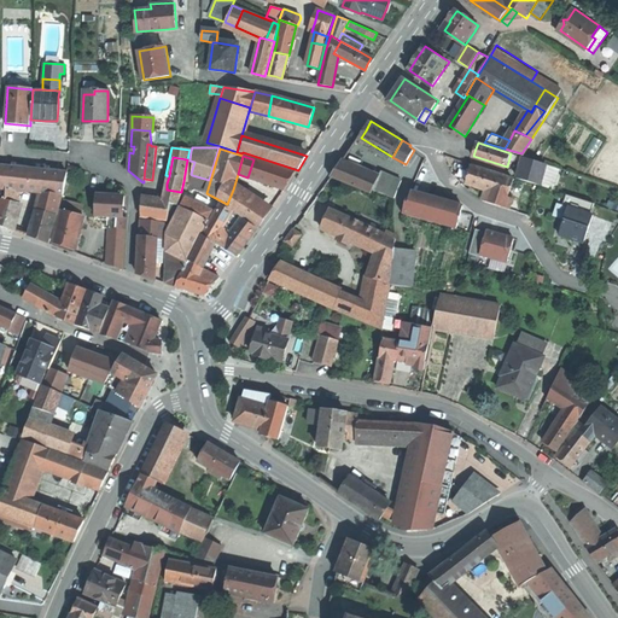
[(519,178),(542,184),(547,163),(525,157),(519,178)]
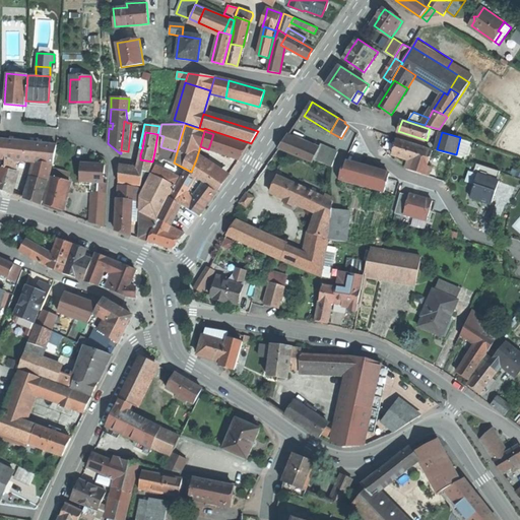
[(219,153),(239,160),(243,153),(248,145),(232,140),(223,137),(214,133),(213,134),(208,149),(213,151),(219,153)]
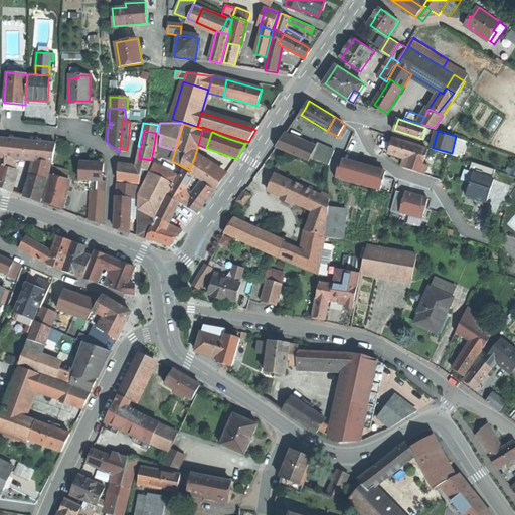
[(162,135),(158,134),(156,133),(153,151),(158,152),(160,146),(159,145),(162,135)]
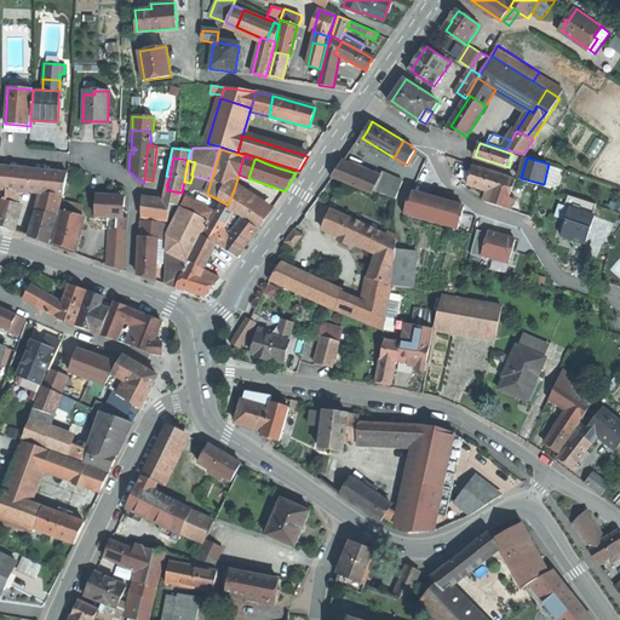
[(343,164),(333,178),(375,195),(377,191),(380,181),(343,164)]
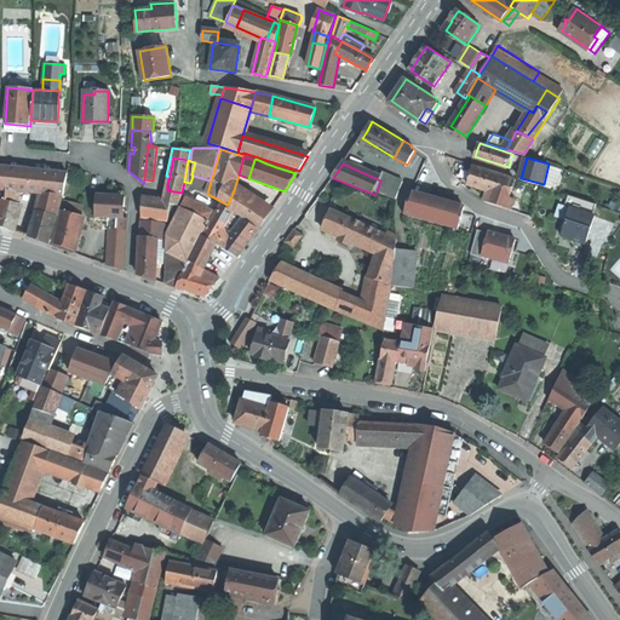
[(516,181),(475,166),(472,173),(469,184),(489,191),(510,197),(516,181)]
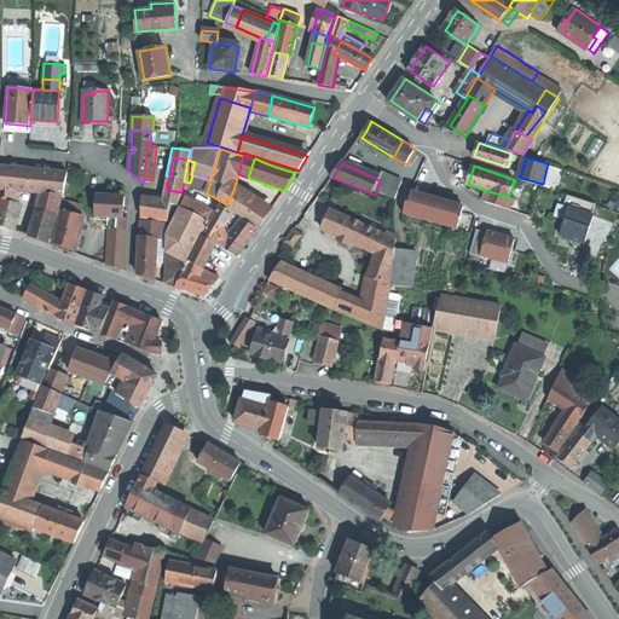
[(0,189),(9,190),(9,192),(13,192),(13,191),(17,169),(0,168),(0,189)]
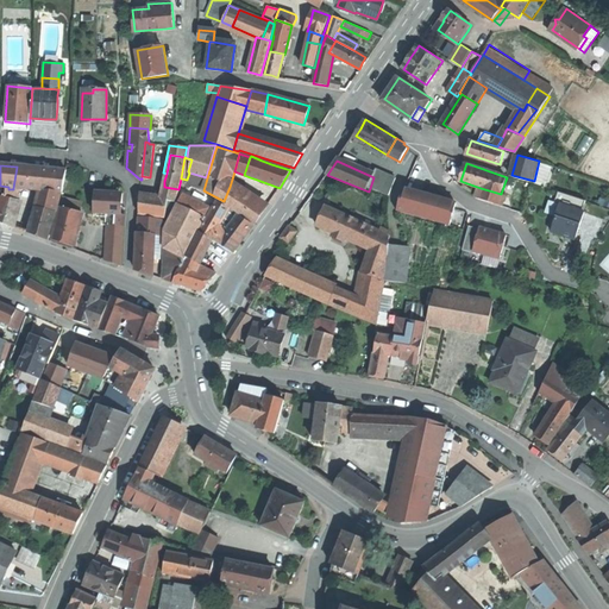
[(62,193),(67,171),(50,170),(17,167),(13,188),(19,188),(41,190),(62,193)]
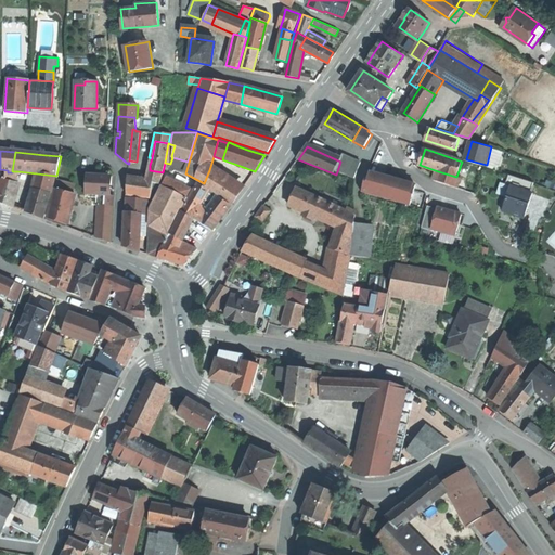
[(345,154),(340,162),(337,171),(357,178),(364,163),(345,154)]
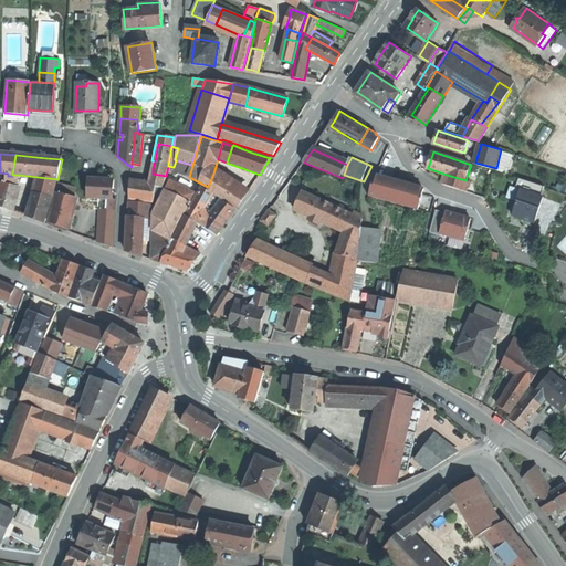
[(176,160),(174,167),(173,170),(188,176),(191,165),(176,160)]
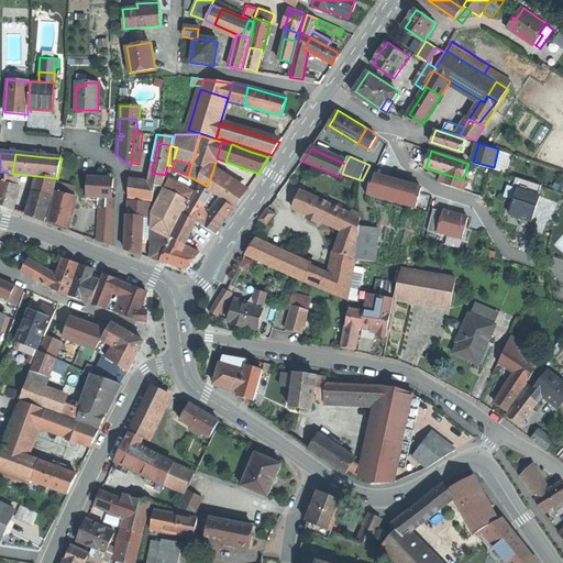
[(155,186),(163,187),(165,175),(152,173),(148,185),(155,186)]
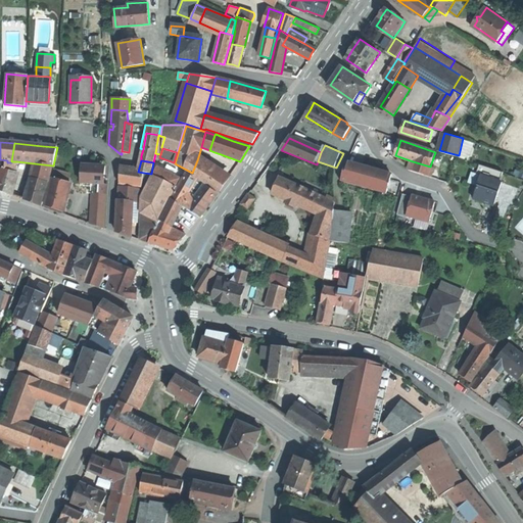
[(204,184),(218,193),(223,187),(228,180),(197,160),(192,173),(191,175),(197,179),(204,184)]
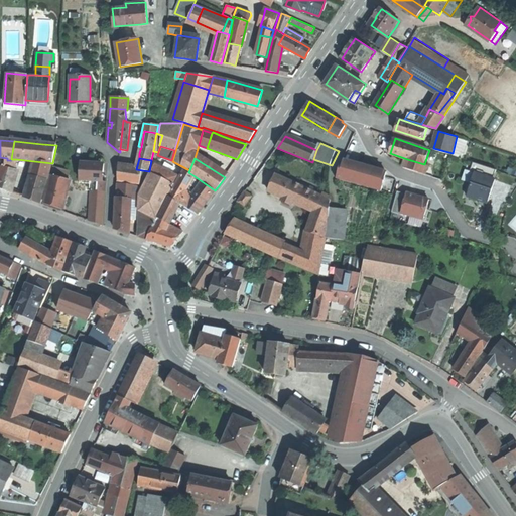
[(15,169),(16,159),(11,159),(11,160),(7,160),(6,167),(15,169)]
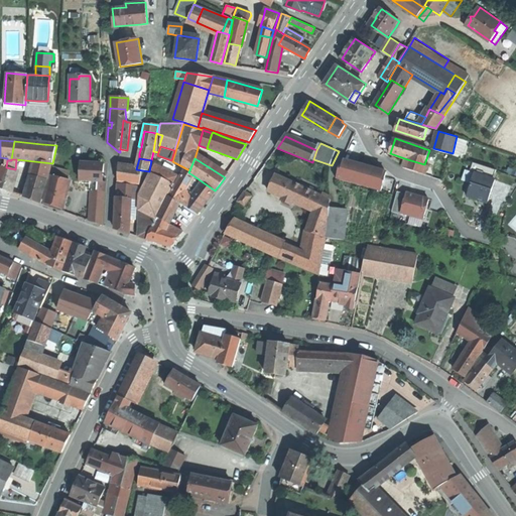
[(427,165),(424,164),(407,159),(404,167),(425,173),(427,165)]
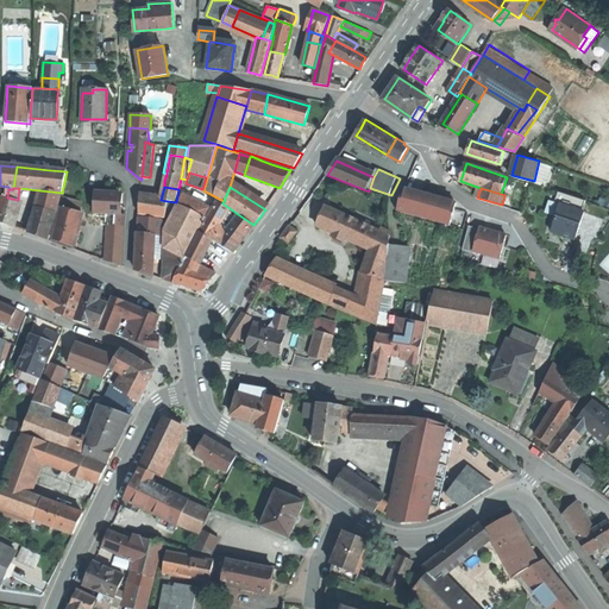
[(401,195),(397,211),(450,226),(457,203),(405,189),(401,195)]
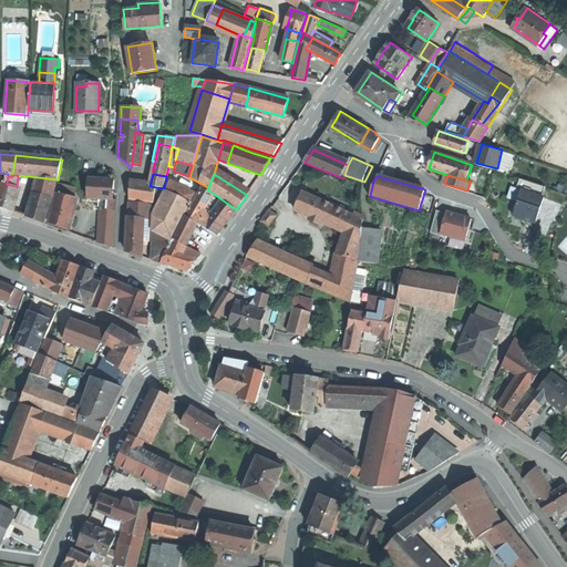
[(52,198),(58,179),(38,177),(33,193),(52,198)]
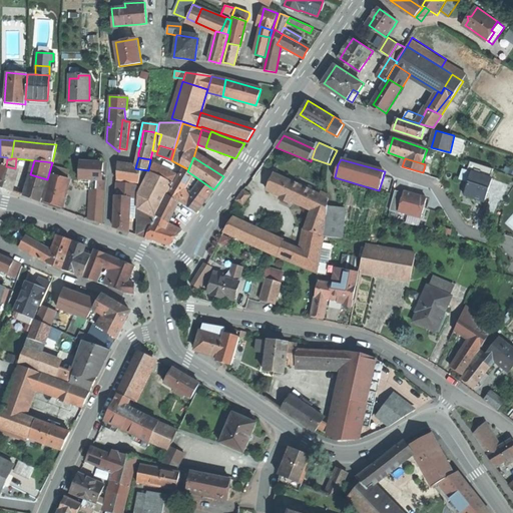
[(102,174),(103,163),(80,162),(79,179),(91,180),(91,184),(105,184),(105,180),(101,180),(101,177),(101,174),(102,174)]
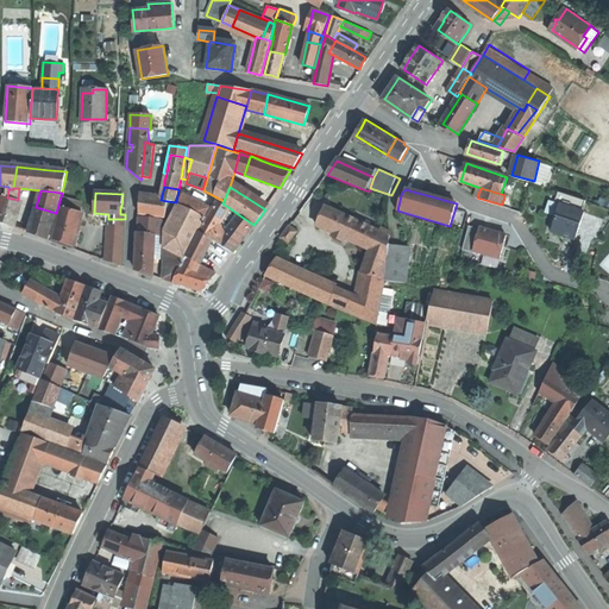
[(179,205),(206,218),(211,208),(183,195),(179,205)]
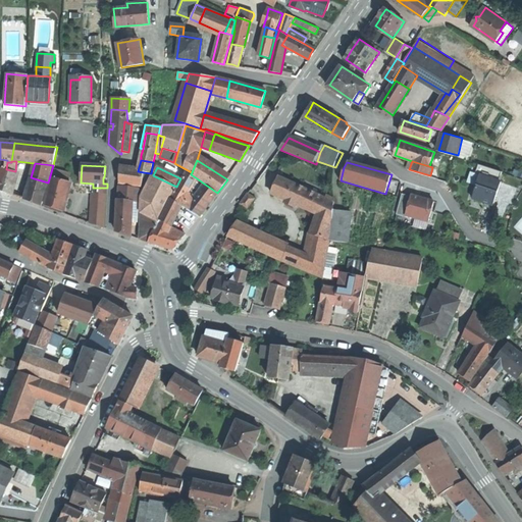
[(0,190),(2,191),(10,194),(15,175),(15,171),(6,169),(1,168),(0,172),(0,190)]
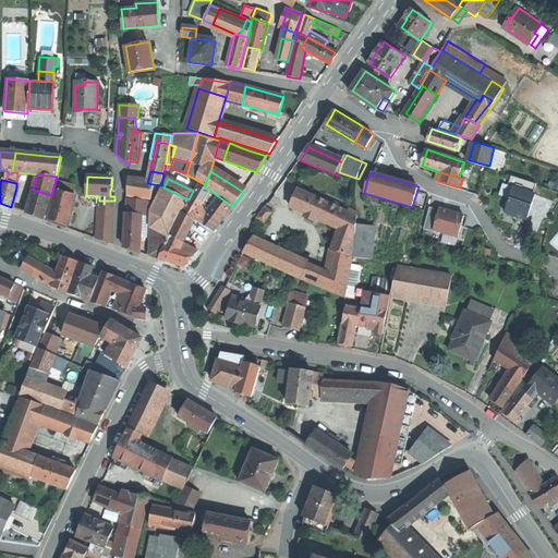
[(152,199),(154,184),(147,183),(128,180),(128,196),(152,199)]
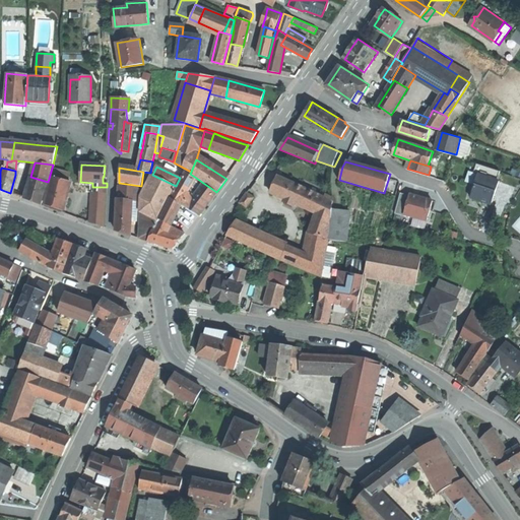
[(57,171),(55,178),(67,181),(69,174),(57,171)]
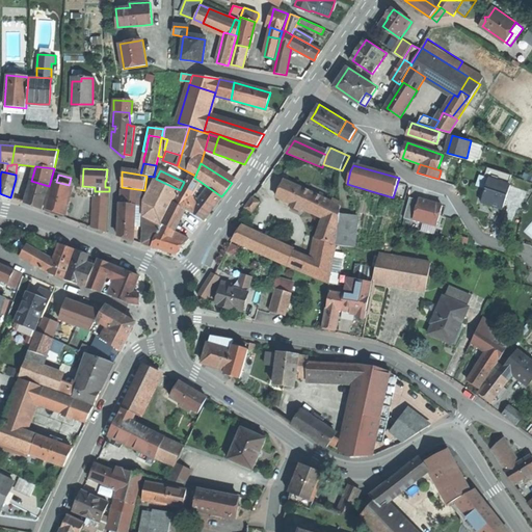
[(175,203),(184,209),(191,197),(193,193),(201,182),(194,178),(190,175),(175,203)]
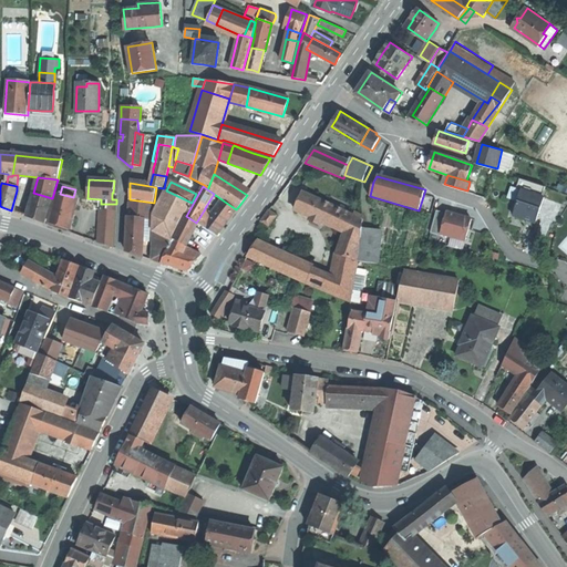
[(545,197),(522,189),(517,202),(518,202),(514,216),(528,220),(536,223),(540,209),(545,197)]
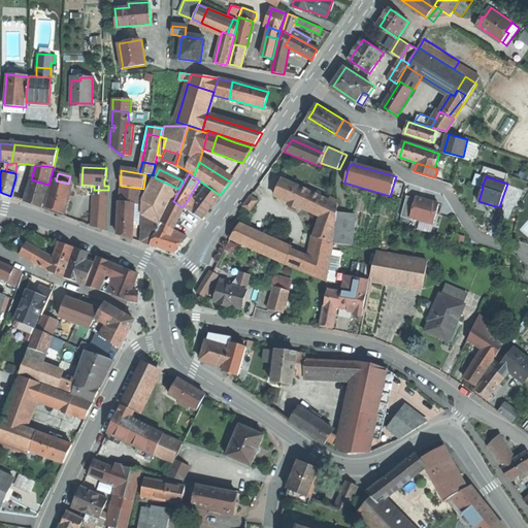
[(161,223),(178,189),(155,177),(142,200),(142,219),(141,241),(151,244),(161,223)]
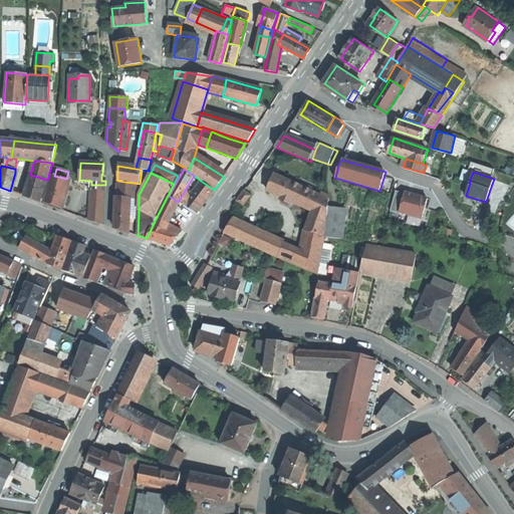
[(271,182),(268,190),(303,205),(310,189),(275,173),(271,182)]
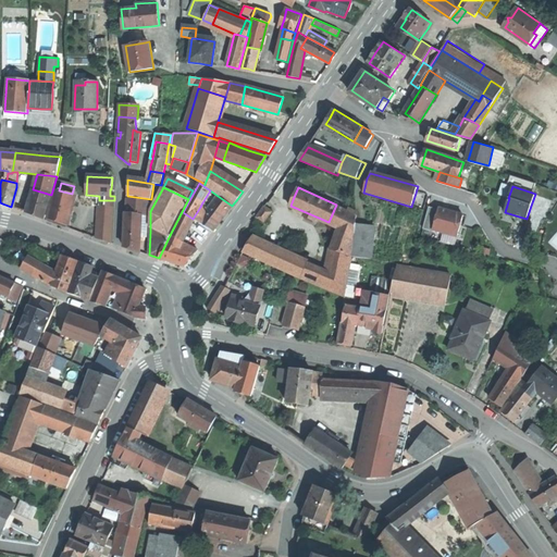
[(35,215),(44,219),(51,195),(33,189),(26,212),(35,215)]
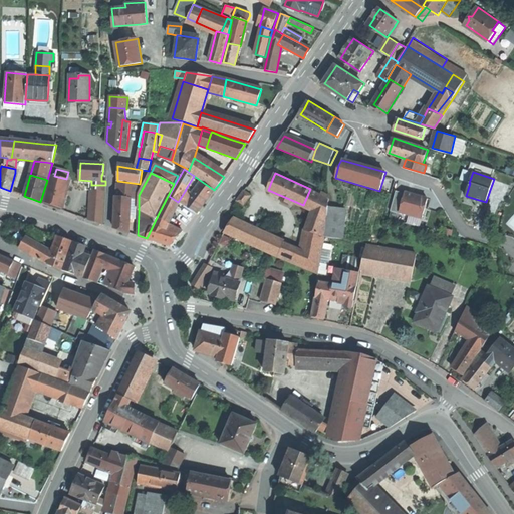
[(66,179),(54,176),(51,175),(44,202),(53,205),(62,208),(69,180),(66,179)]
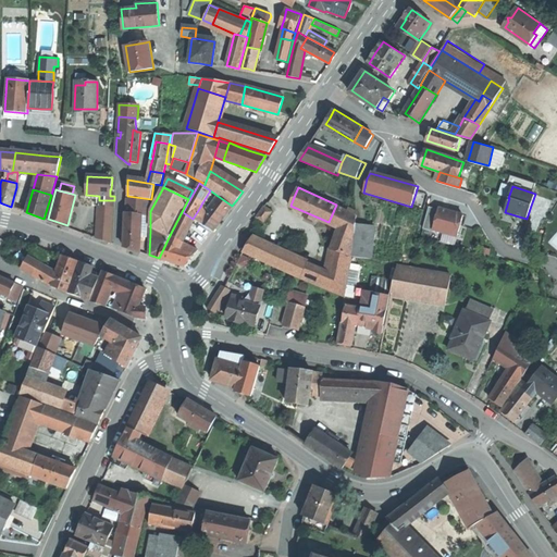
[(198,222),(213,232),(222,219),(232,206),(218,196),(210,207),(207,210),(198,222)]
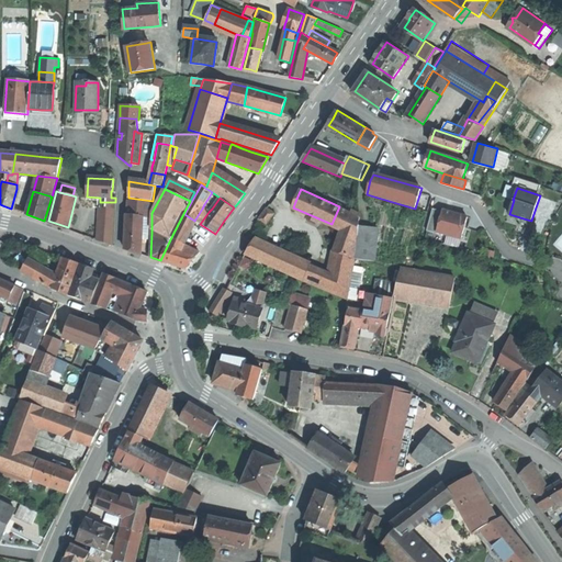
[(127,215),(144,217),(147,217),(149,203),(127,200),(127,209),(127,215)]
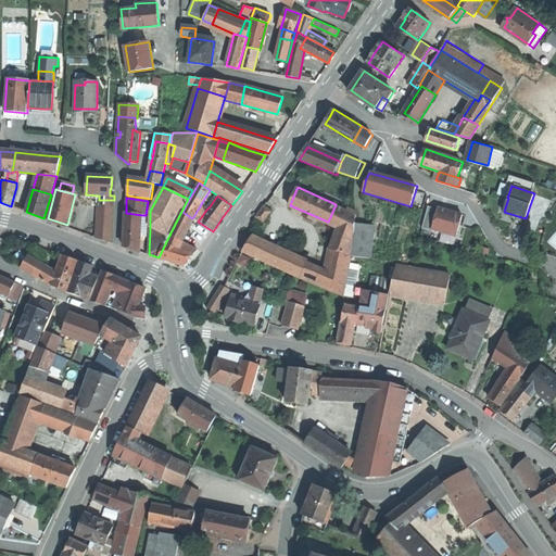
[(99,200),(98,217),(112,218),(114,200),(99,200)]
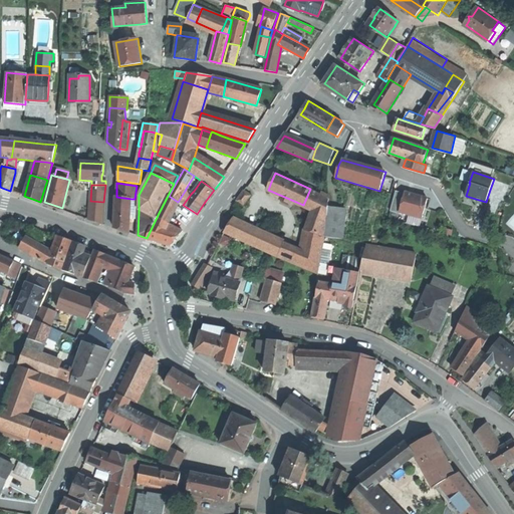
[(322,194),(310,189),(303,205),(315,210),(322,194)]
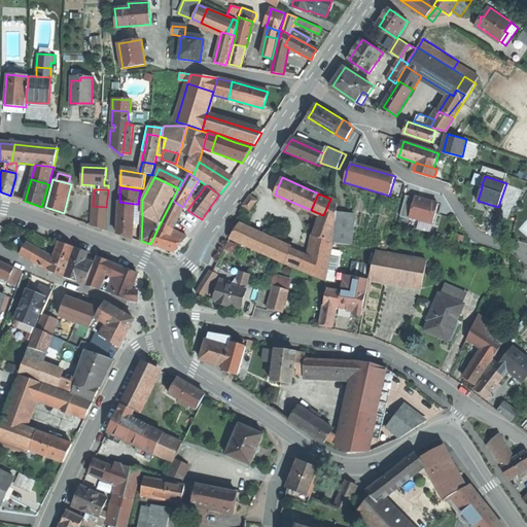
[(244,205),(251,210),(258,200),(251,195),(244,205)]
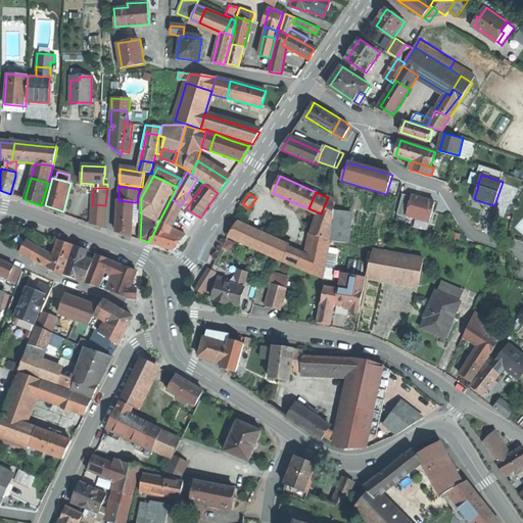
[(181,205),(186,208),(194,197),(188,194),(181,205)]
